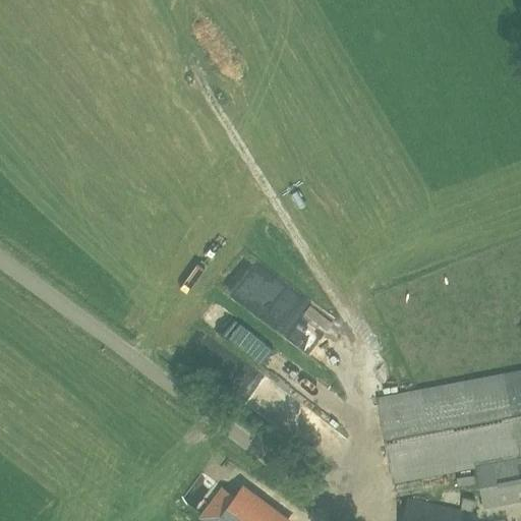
[(264,301),(262,258),(230,259),(231,302),(264,301)]
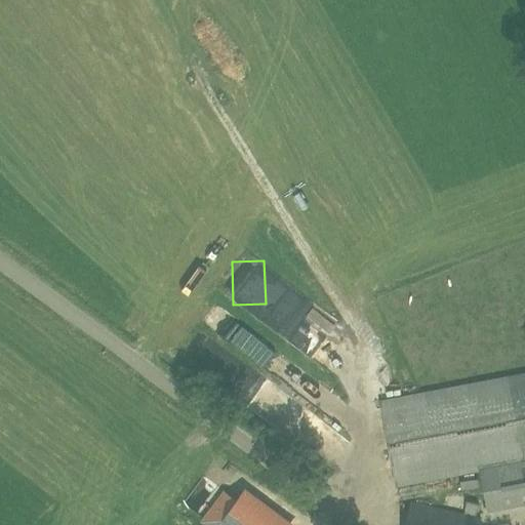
[(488,512),(524,505),(524,374),(380,402),(396,486),(480,470),(488,512)]
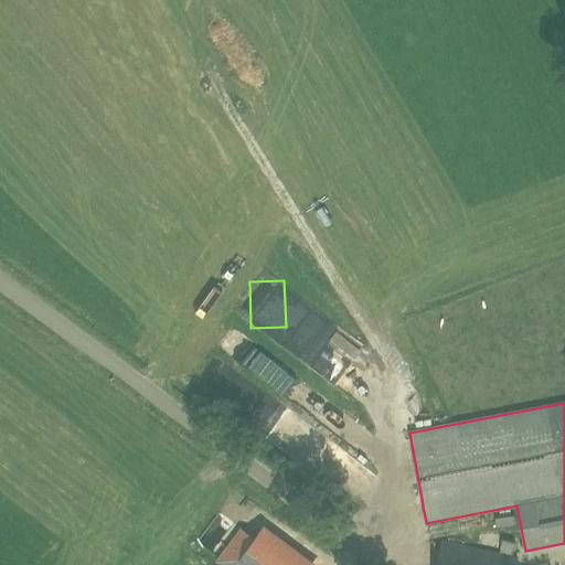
[(219,564),(235,564),(256,539),(242,528),(215,562),(219,564)]
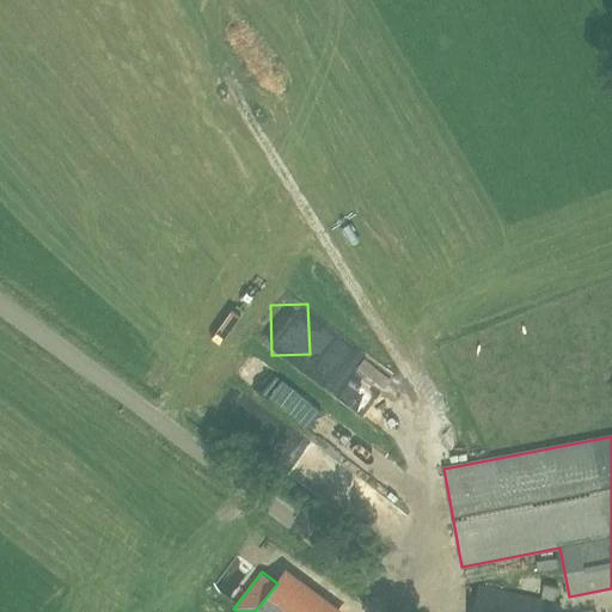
[(560,611),(562,605),(481,587),(475,611),(560,611)]
